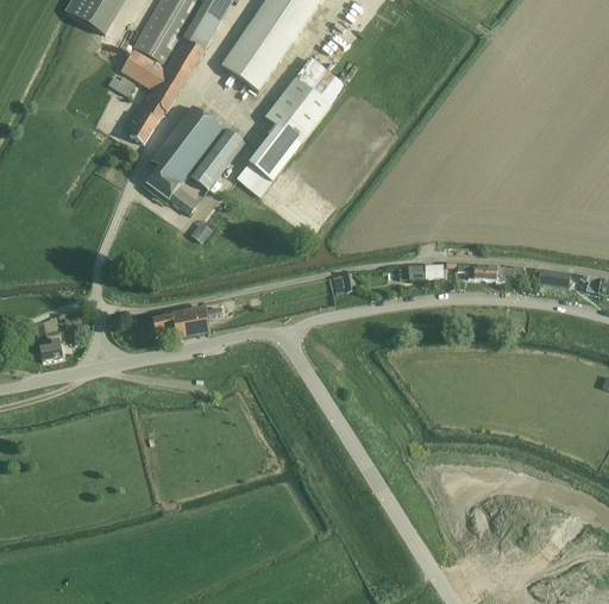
[(73,0),(67,11),(104,33),(124,0),(73,0)]
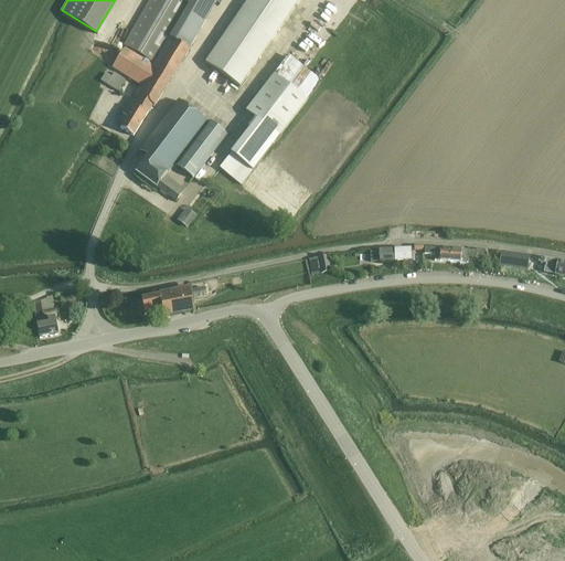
[(189,46),(189,45),(215,0),(189,0),(147,0),(123,42),(153,60),(152,62),(125,44),(112,64),(140,82),(123,110),(127,113),(120,125),(134,133),(152,102),(153,103),(189,46)]
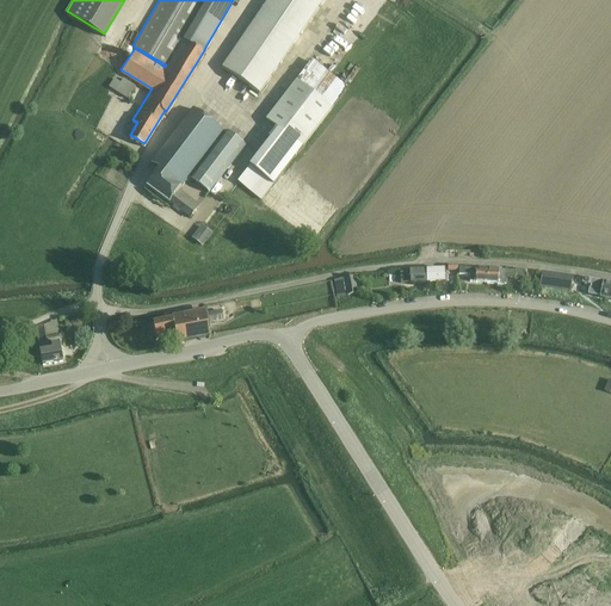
[(259,91),(320,0),(266,0),(222,65),(259,91)]
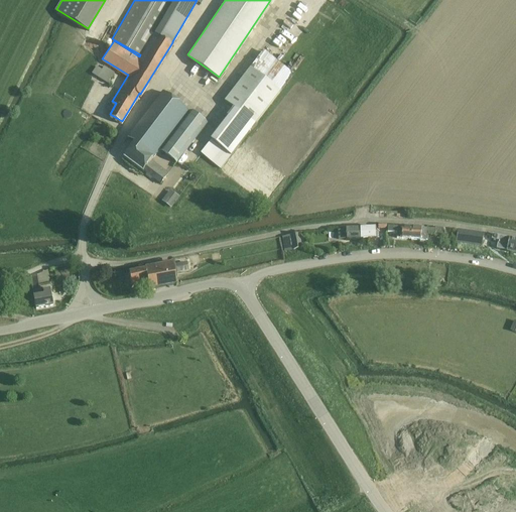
[(96,64),(92,71),(107,81),(114,70),(104,64),(102,67),(96,64)]
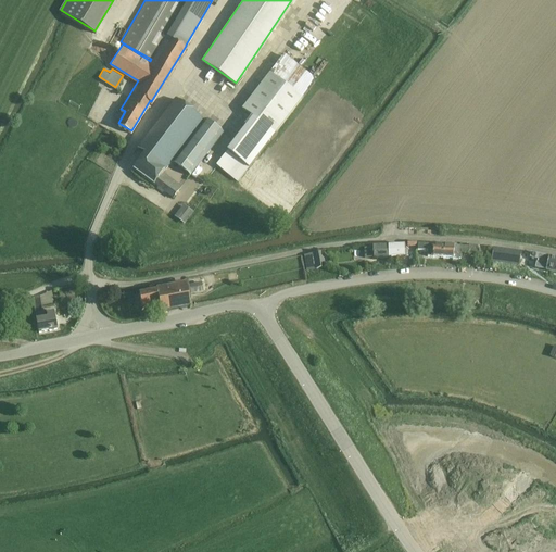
[(238,157),(249,164),(302,95),(270,71),(242,107),(252,113),(244,123),(247,124),(227,148),(238,157)]
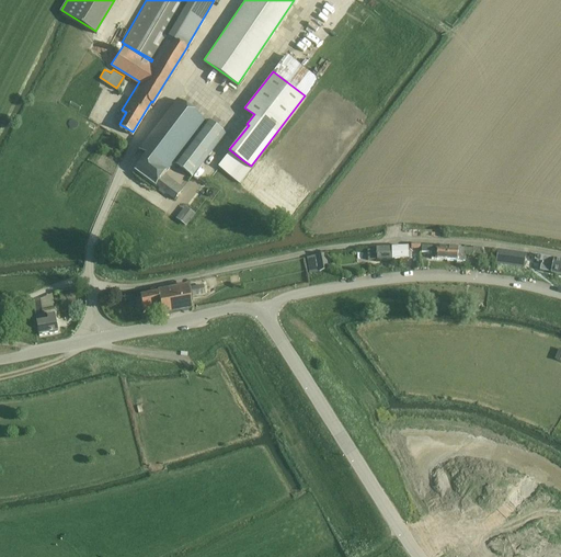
[(205,117),(176,97),(138,147),(146,152),(135,168),(174,196),(183,185),(164,171),(173,159),(192,173),(225,132),(206,117),(206,118),(205,117)]
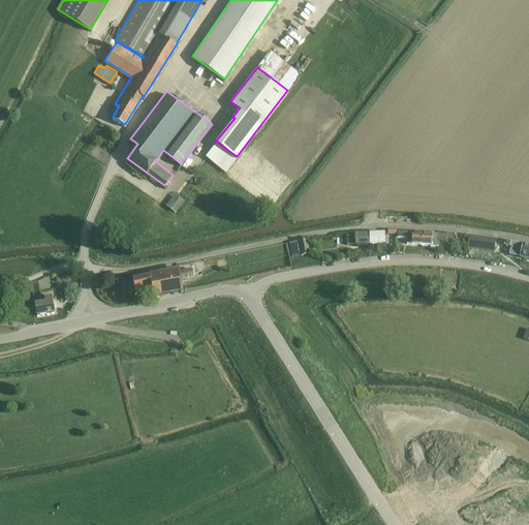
[(262,123),(255,132),(260,136),(268,127),(262,123)]
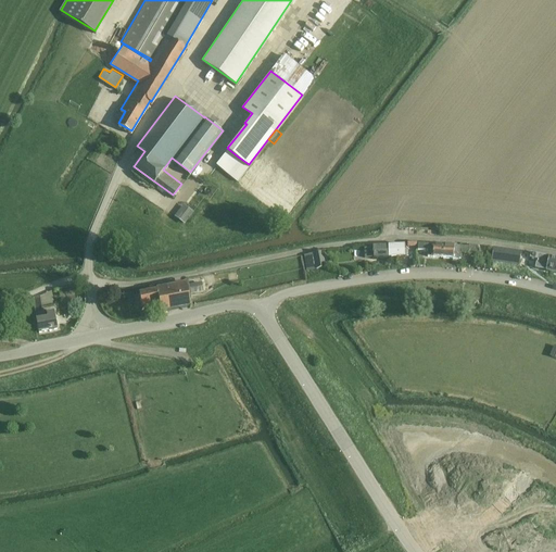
[(238,157),(227,148),(216,162),(228,171),(238,157)]
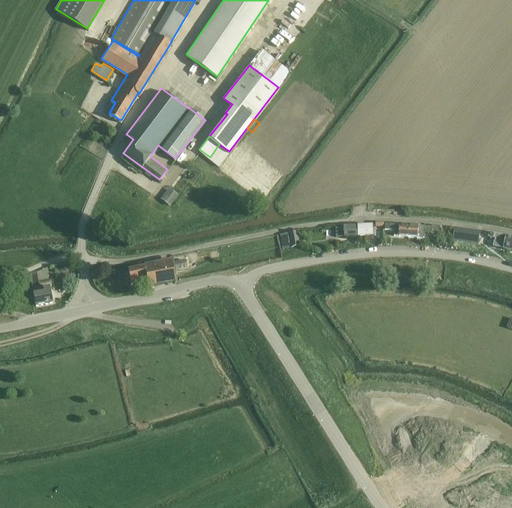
[(407,234),(408,223),(399,223),(390,222),(385,221),(384,227),(393,228),(393,233),(407,234)]
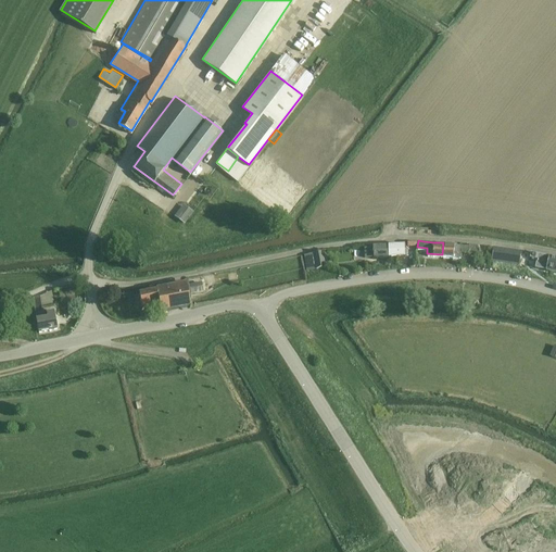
[(368,246),(364,246),(364,254),(373,254),(373,255),(388,255),(388,242),(371,243),(368,243),(368,245),(368,246)]
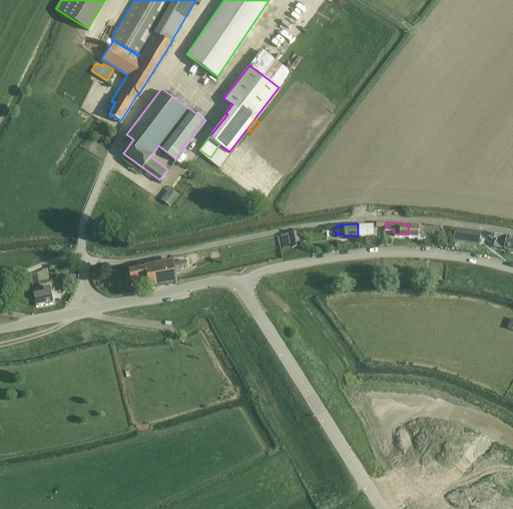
[(374,223),(358,223),(358,235),(374,234),(374,223)]
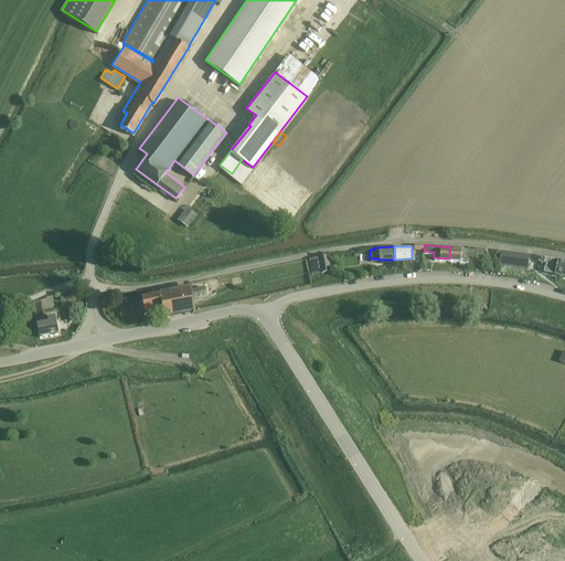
[(450,246),(449,258),(460,260),(468,260),(468,253),(486,255),(487,247),(476,247),(476,249),(450,246)]
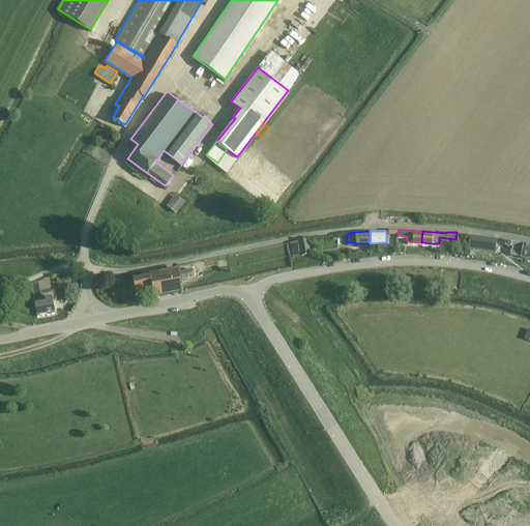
[(497,237),(470,233),(468,244),(495,249),(496,243),(497,237)]
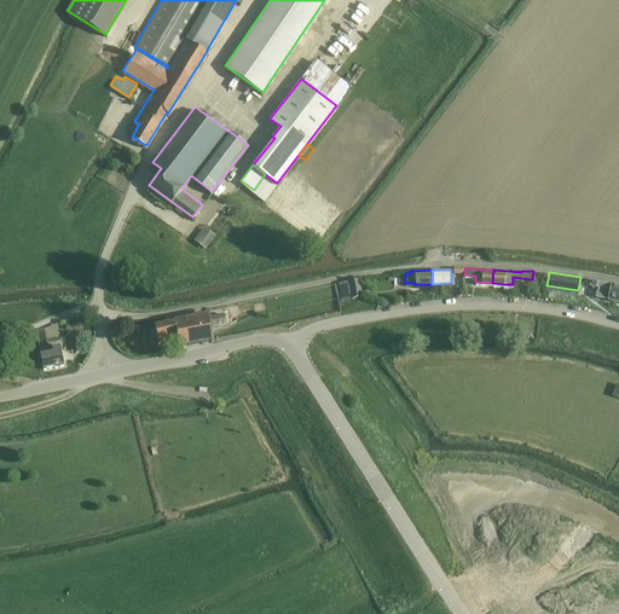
[(618,299),(618,284),(591,276),(589,282),(597,284),(597,285),(595,293),(618,299)]
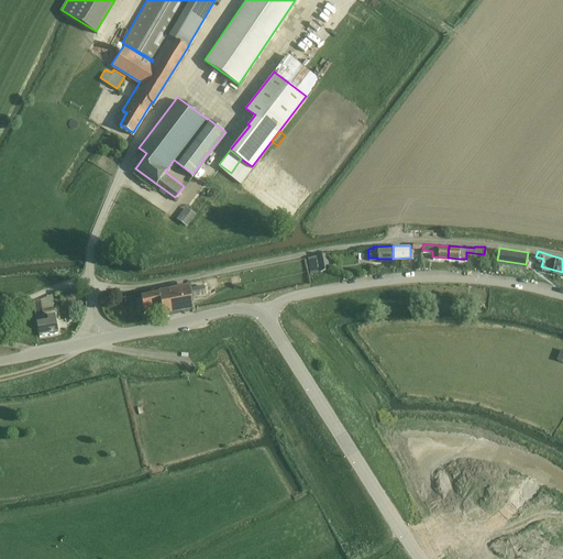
[(310,271),(329,267),(326,252),(307,255),(310,271)]
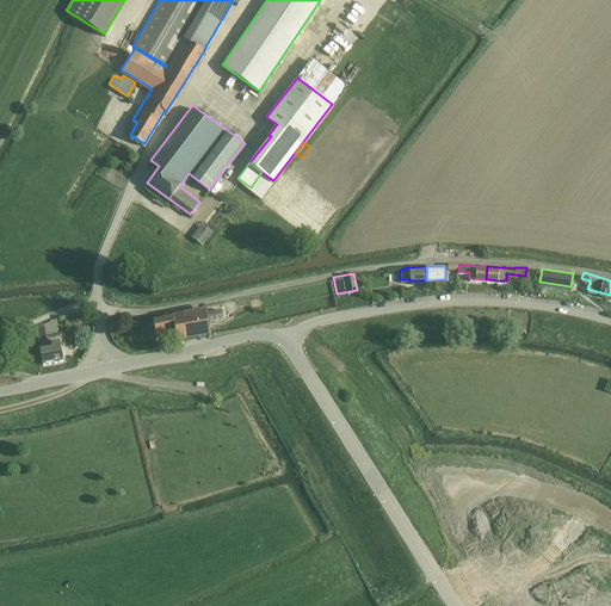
[(209,333),(208,322),(205,308),(204,308),(172,314),(172,316),(153,320),(153,321),(155,334),(155,335),(174,332),(176,332),(176,333),(176,334),(177,339),(208,333),(209,333)]
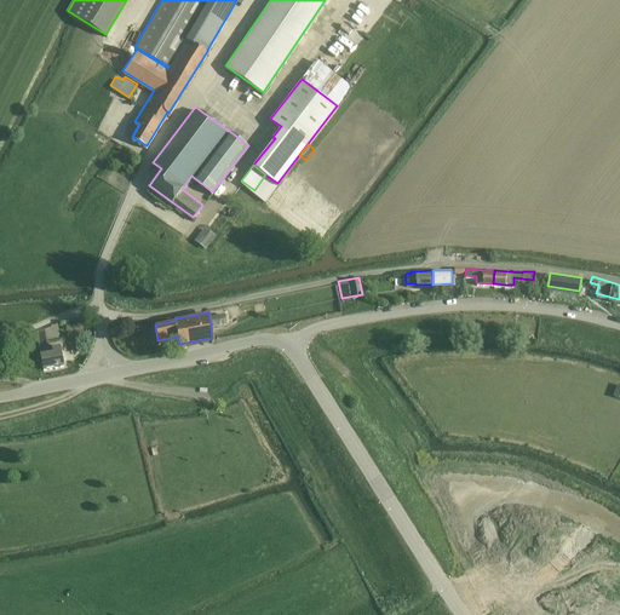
[(227,321),(225,314),(211,316),(212,323),(227,321)]
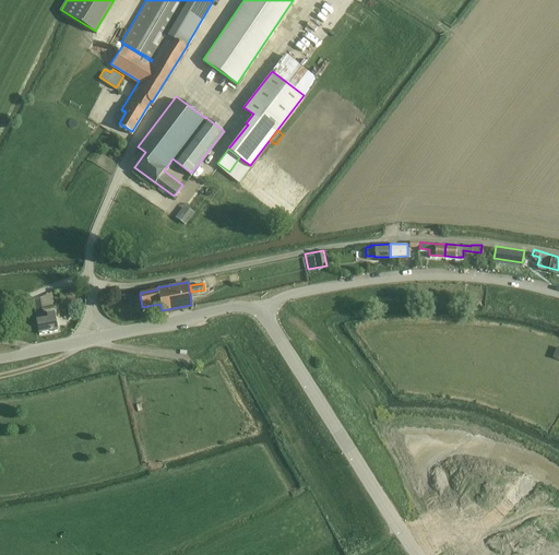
[(40,295),(33,296),(35,310),(43,309),(42,305),(40,295)]
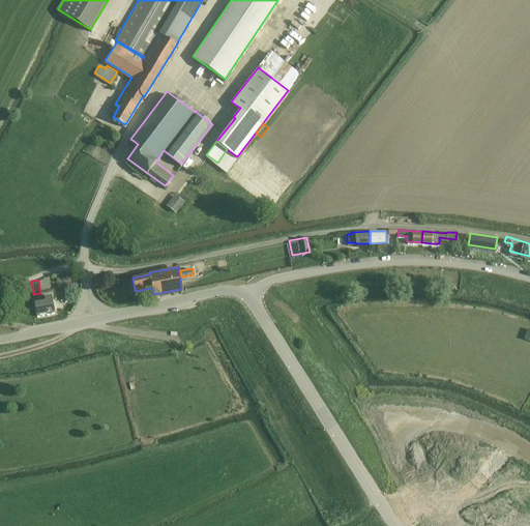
[(34,301),(36,314),(55,311),(52,294),(43,295),(45,299),(41,300),(34,301)]
